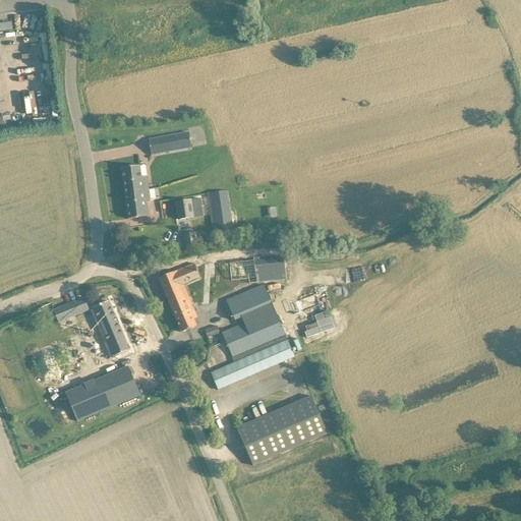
[(49,19),(23,20),(23,37),(50,36),(49,19)]
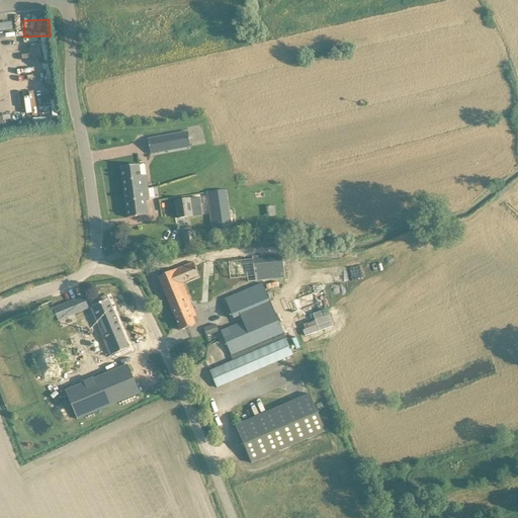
[(6,69),(12,107),(46,101),(45,95),(60,93),(59,86),(44,88),(41,80),(54,78),(50,53),(18,58),(20,67),(6,69)]
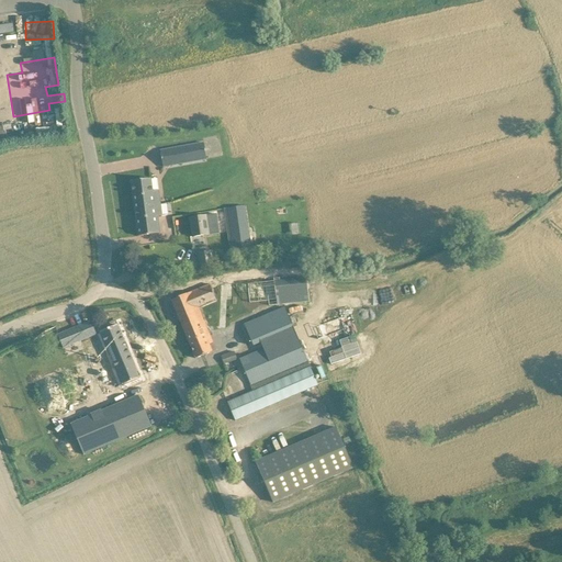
[(203,143),(182,147),(186,164),(206,159),(203,143)]
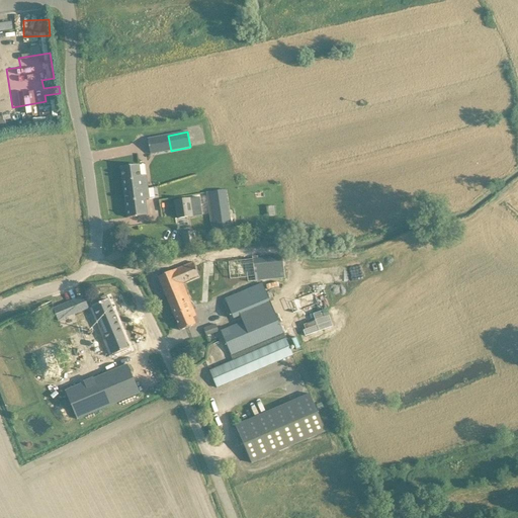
[(151,154),(171,151),(168,136),(148,139),(151,154)]
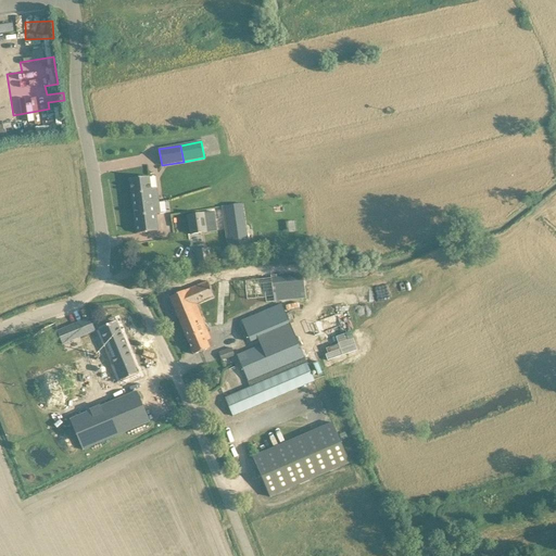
[(149,177),(130,179),(135,209),(144,206),(144,204),(159,202),(158,191),(156,188),(153,189),(151,189),(149,177)]
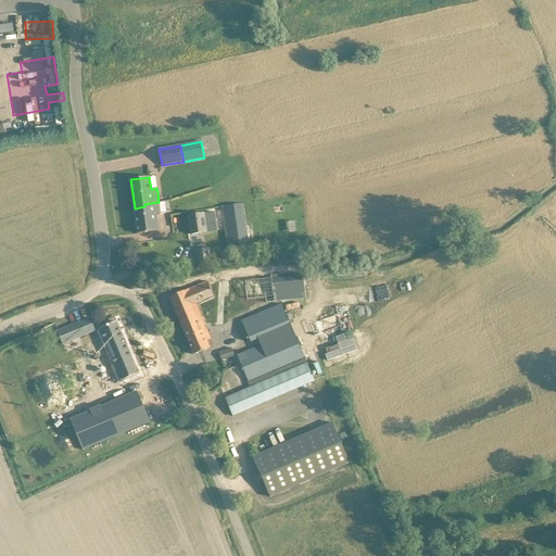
[(144,206),(135,209),(138,234),(158,231),(155,214),(160,214),(159,202),(144,204),(144,206)]
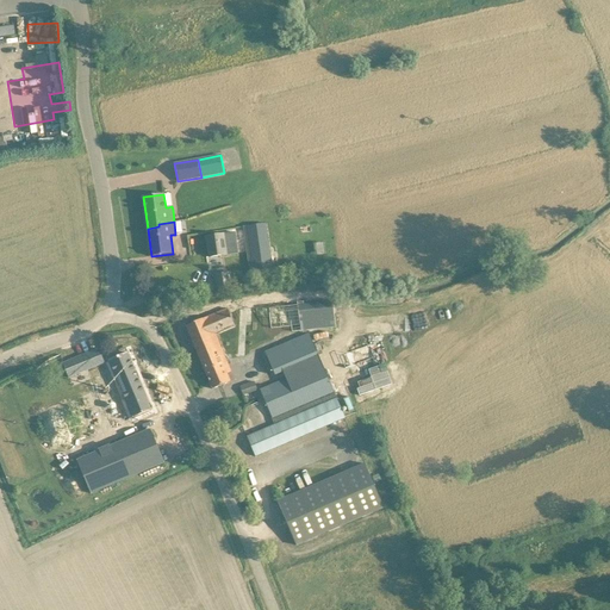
[(272,267),(266,224),(244,226),(250,271),(272,267)]
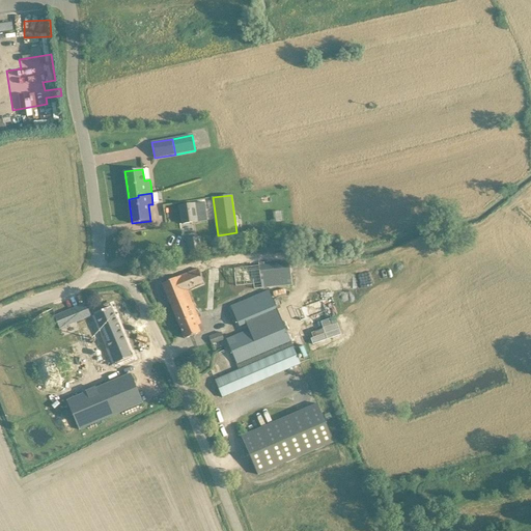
[(190,204),(179,206),(183,224),(193,222),(205,221),(207,220),(204,202),(195,204),(190,204)]
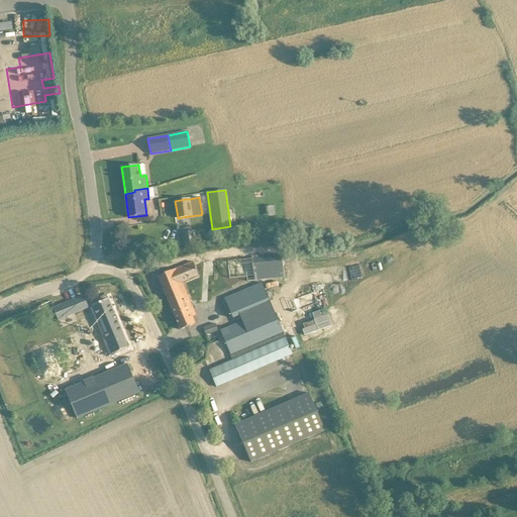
[(182,233),(184,244),(196,242),(195,231),(182,233)]
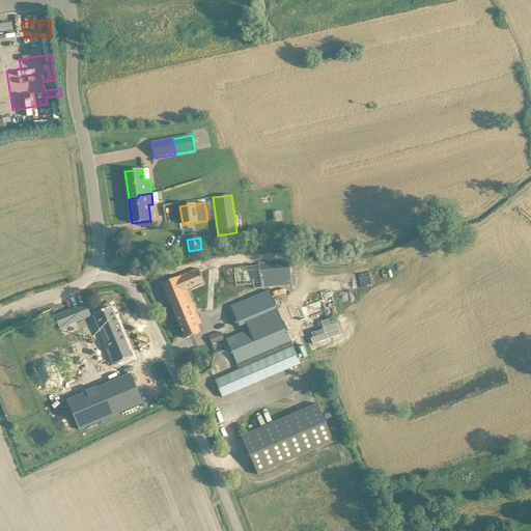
[(292,285),(290,262),(234,269),(236,282),(245,281),(245,285),(253,284),(253,289),(277,287),(292,285)]
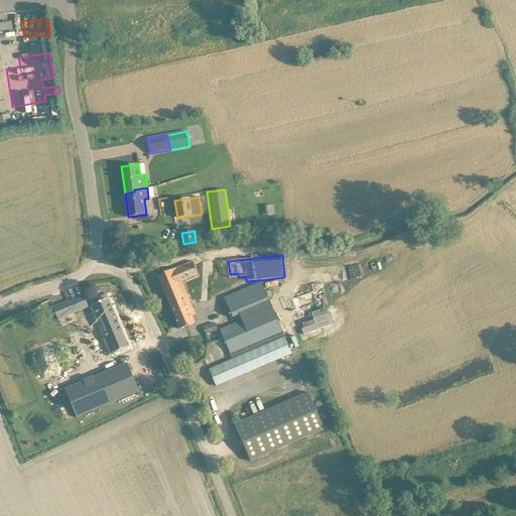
[(167,272),(157,275),(179,329),(189,326),(195,323),(191,315),(196,313),(188,297),(183,285),(200,278),(197,271),(192,261),(167,272)]
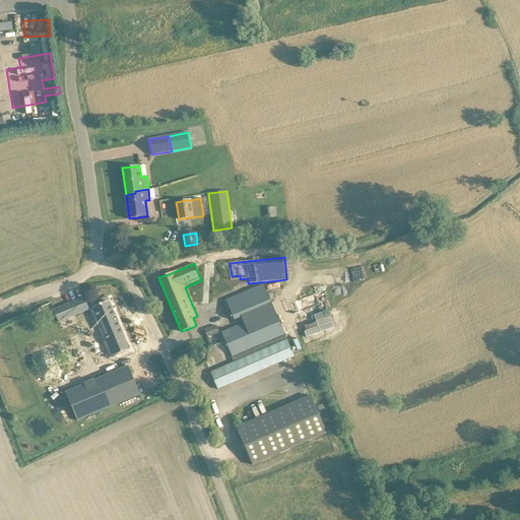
[(235,363),(210,372),(217,389),(226,385),(295,356),(275,311),(263,284),(225,301),(235,320),(242,317),(245,323),(232,328),(221,332),(235,363)]
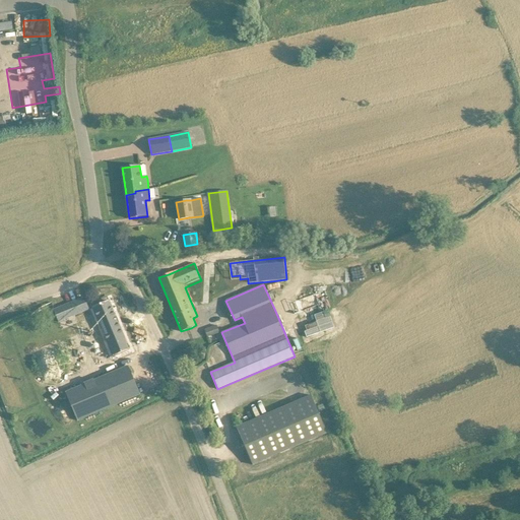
[(59,322),(89,309),(84,297),(54,310),(59,322)]
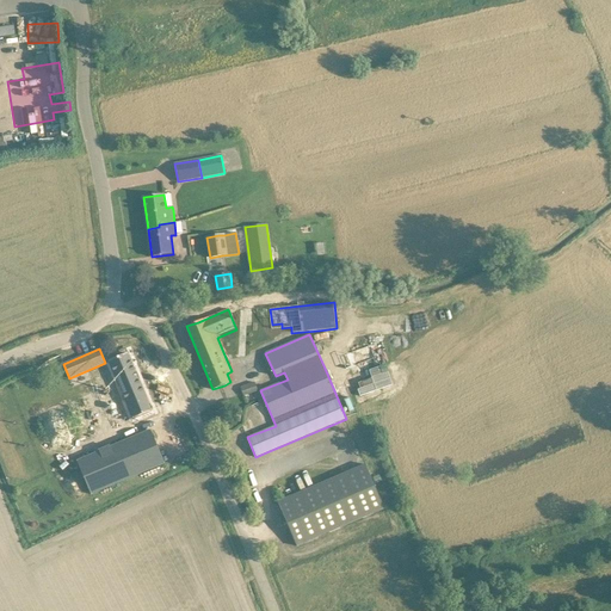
[(112,360),(109,362),(134,420),(153,412),(128,353),(112,360)]
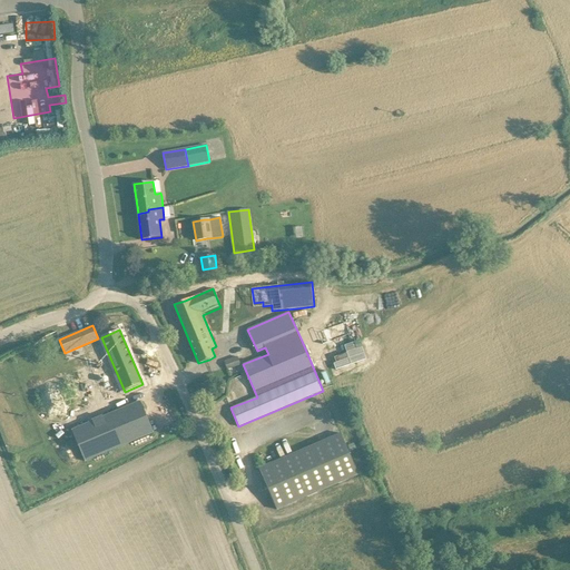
[(227,370),(239,364),(237,357),(224,362),(227,370)]
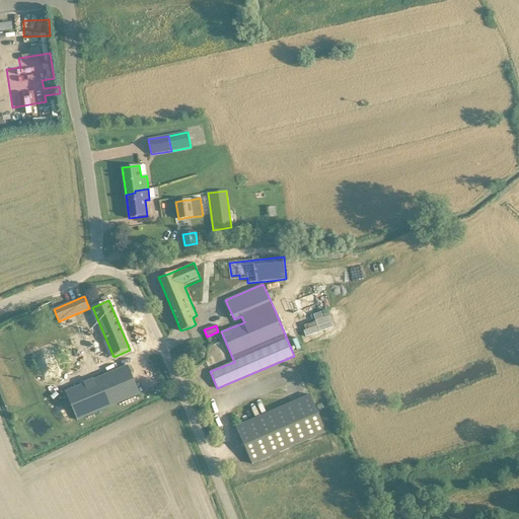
[(128,366),(66,392),(77,420),(140,393),(128,366)]
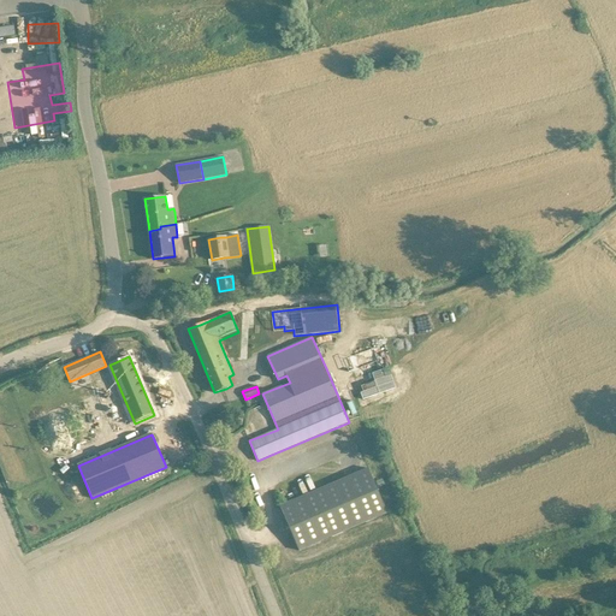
[(301,550),(389,513),(369,468),(282,507),(301,550)]
